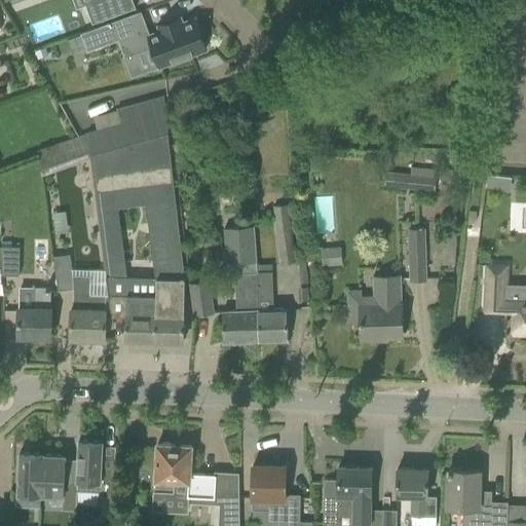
[(96,0),(85,4),(92,25),(136,8),(132,0),(96,0)]
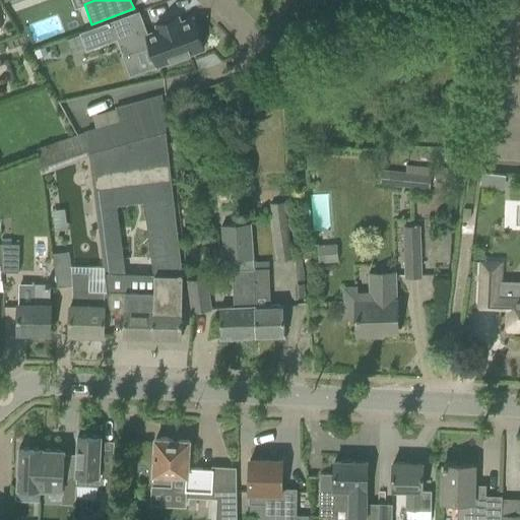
[(203,50),(191,19),(180,23),(178,19),(156,26),(158,31),(147,35),(139,11),(79,34),(86,52),(117,41),(122,57),(150,46),(157,66),(203,50)]
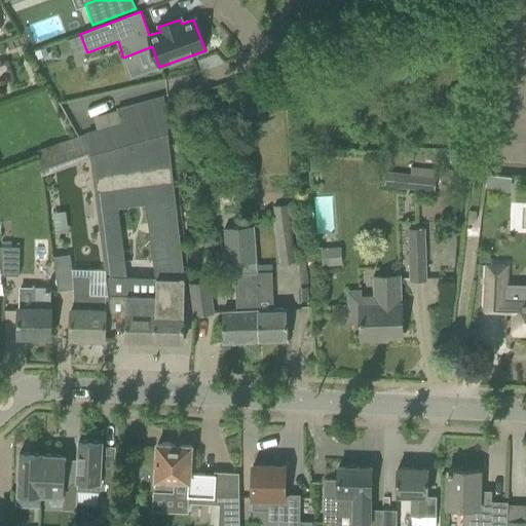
[(44,48),(35,51),(37,59),(46,54),(44,48)]
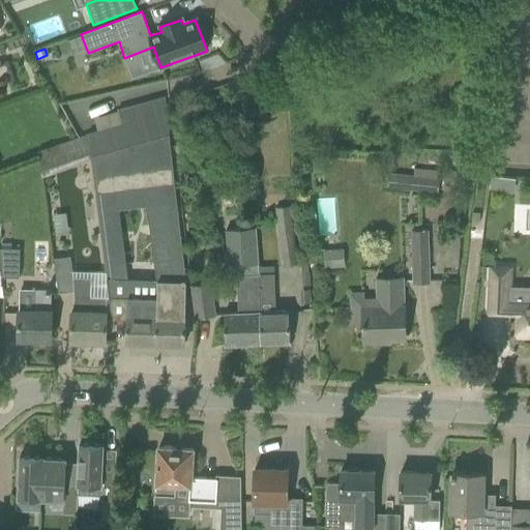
[(184,345),(184,324),(185,277),(174,183),(164,96),(117,110),(117,112),(121,124),(96,130),(86,134),(89,153),(90,162),(93,160),(97,197),(101,196),(114,296),(110,297),(112,319),(126,319),(126,343),(184,345)]
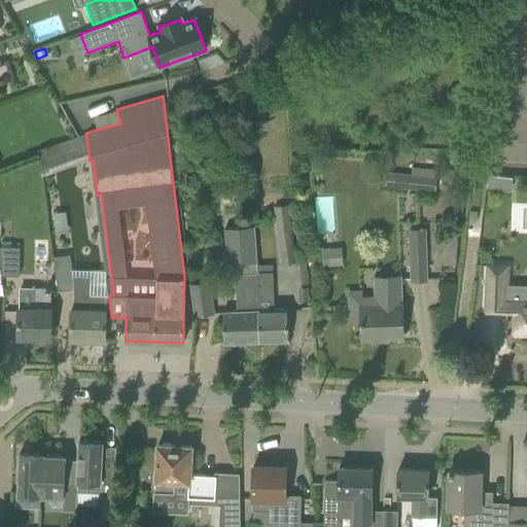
[(325,155),(312,155),(312,170),(320,170),(325,164),(325,155)]
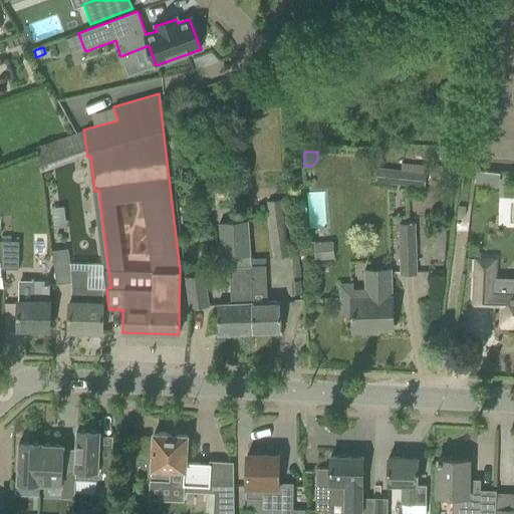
[(374,183),(423,187),(425,167),(400,164),(399,171),(376,168),(374,183)]
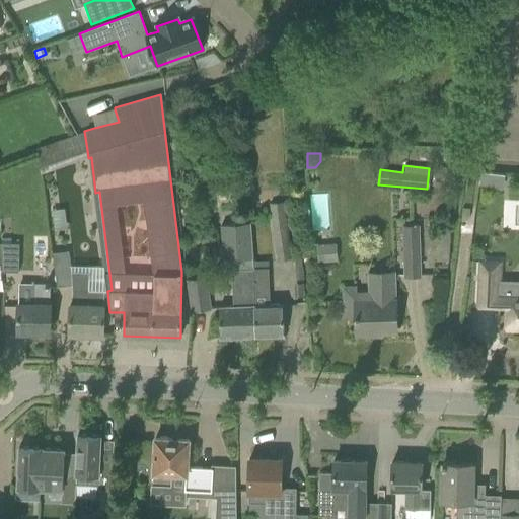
[(480,172),(479,183),(502,187),(504,175),(480,172)]
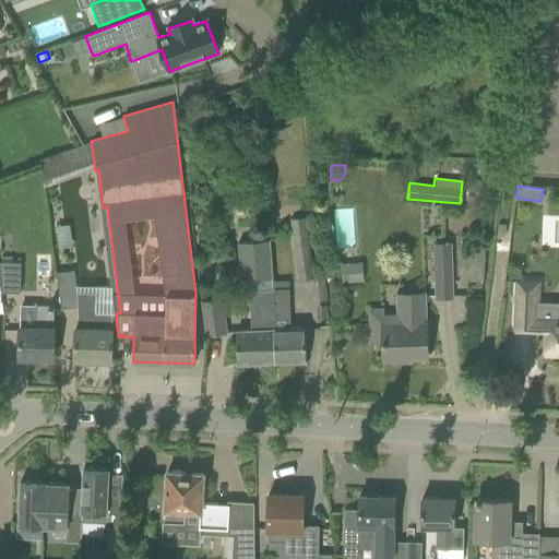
[(289,219),(298,282),(313,280),(305,217),(289,219)]
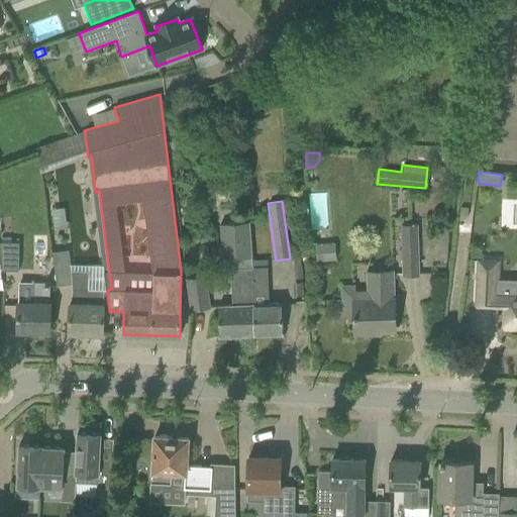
[(459,219),(467,219),(468,208),(460,207),(459,219)]
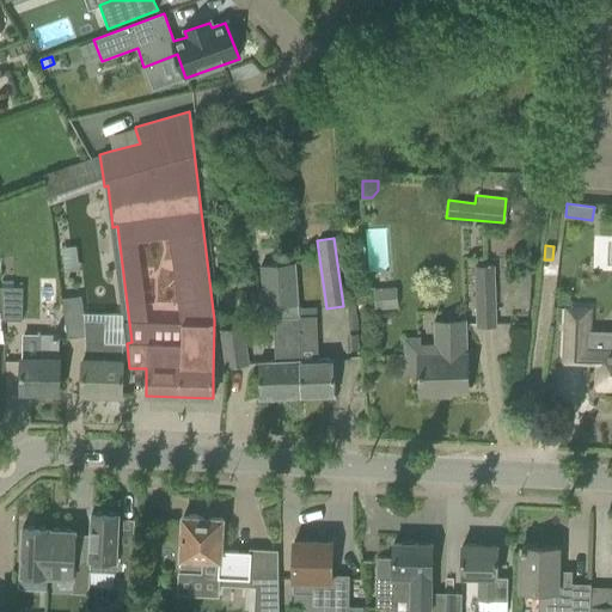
[(261,265),(263,310),(297,308),(294,264),(261,265)]
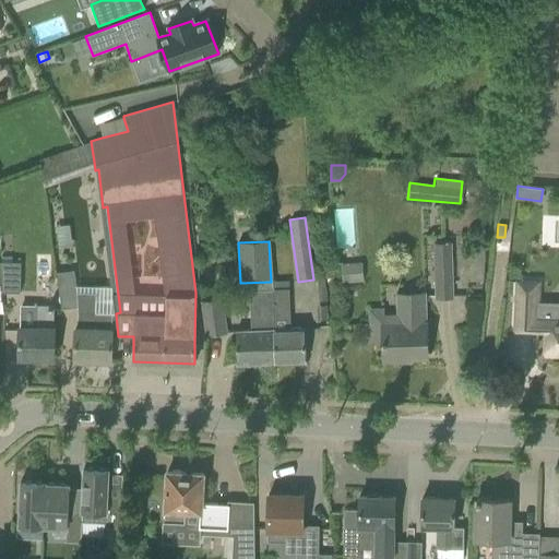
[(435,249),(436,298),(452,298),(451,249),(435,249)]
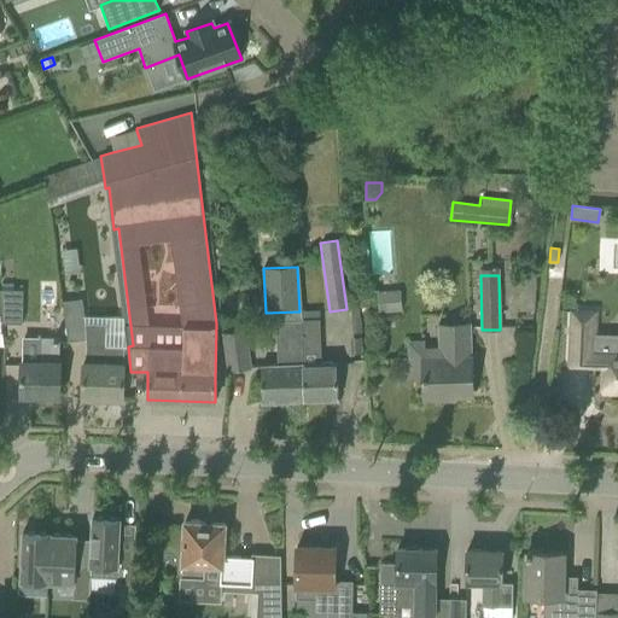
[(22,290),(0,289),(0,315),(1,324),(22,324),(22,290)]
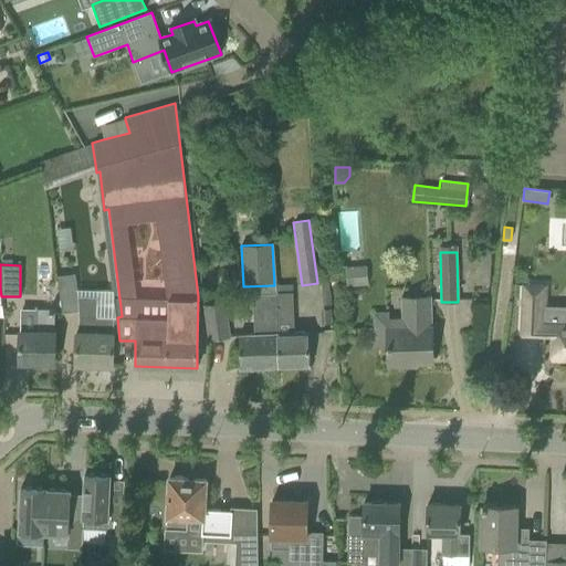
[(346,284),(368,283),(367,265),(346,265),(346,284)]
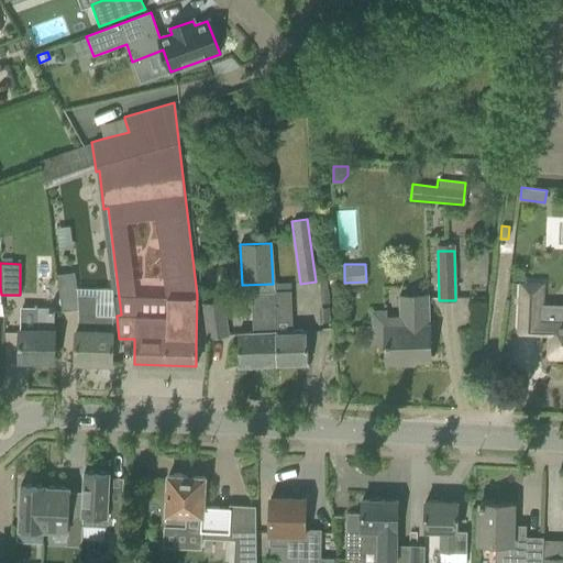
[(75,274),(57,276),(62,312),(78,310),(78,296),(75,274)]
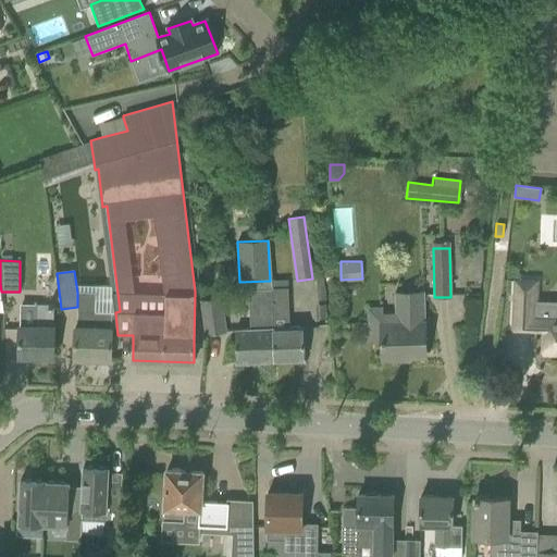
[(250,329),(235,330),(236,341),(236,362),(271,361),(274,361),(271,288),(268,289),(248,289),(250,329)]
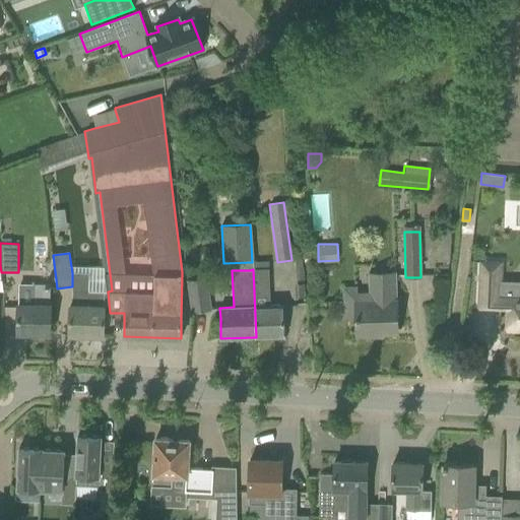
[(268,269),(253,269),(256,337),(257,337),(284,336),(283,316),(283,305),(270,306),(268,269)]
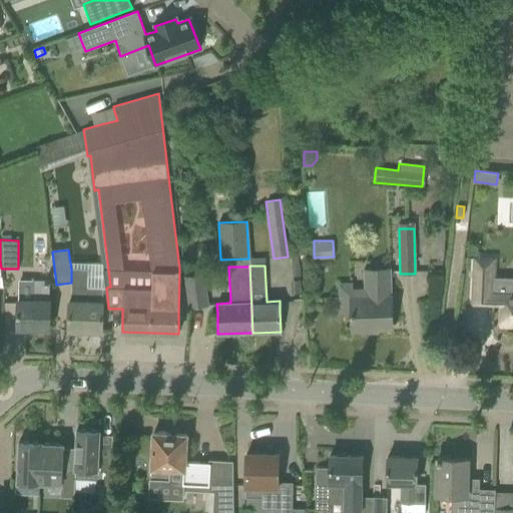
[(69,310),(68,330),(102,331),(102,311),(103,303),(101,303),(102,289),(86,288),(86,270),(71,270),(71,283),(70,288),(70,302),(69,302),(69,310)]
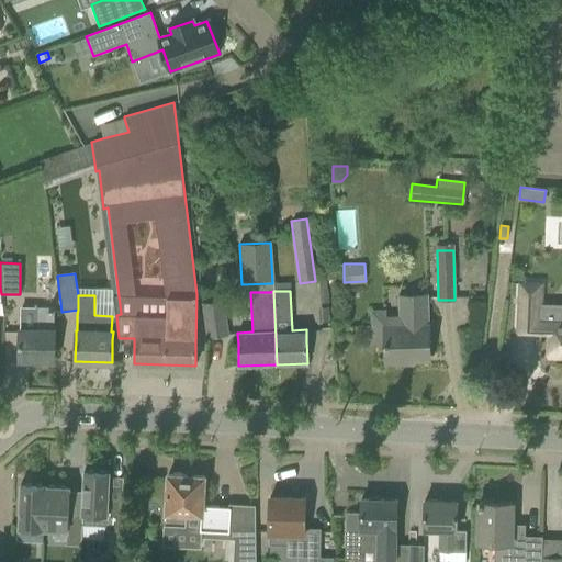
[(519,296),(517,332),(539,333),(539,332),(540,306),(541,298),(519,296)]
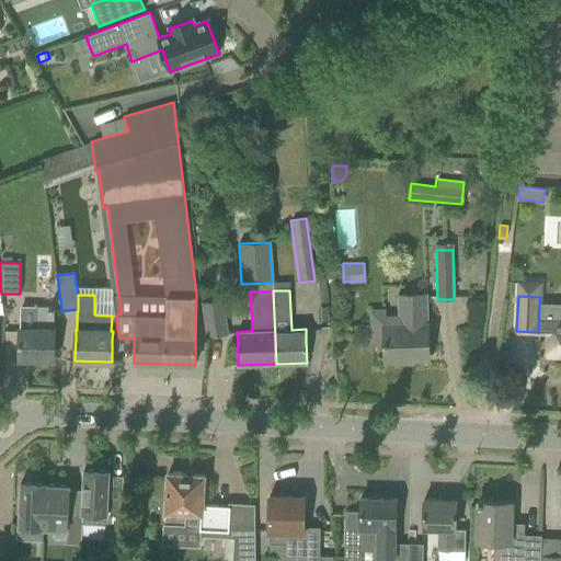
[(370,311),(371,323),(371,345),(385,345),(385,363),(404,363),(404,359),(428,359),(426,298),(398,298),(398,317),(385,317),(385,311),(370,311)]
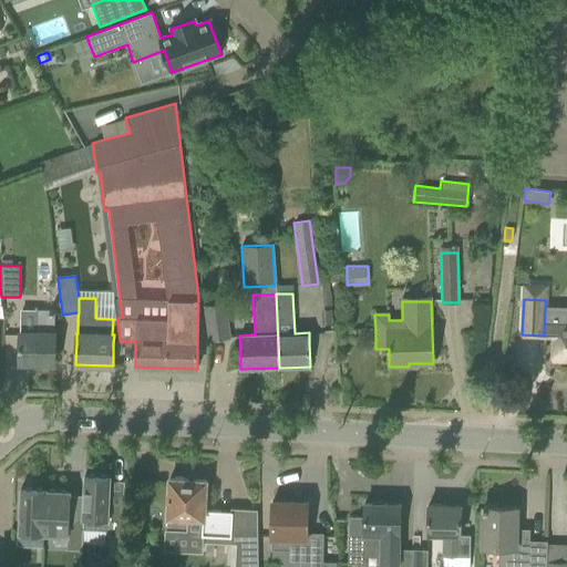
[(203,306),(208,341),(229,338),(224,303),(203,306)]
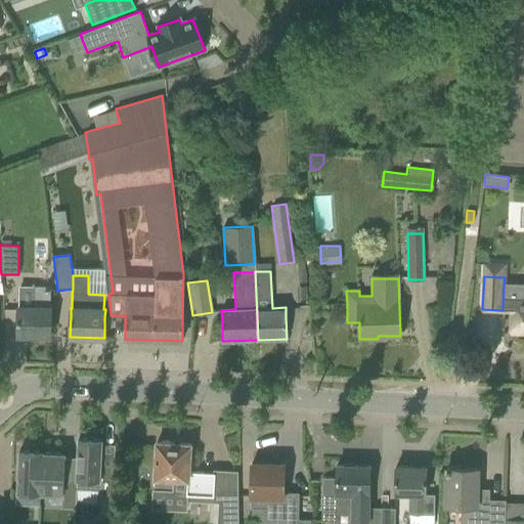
[(523,286),(504,286),(503,309),(513,309),(512,332),(523,332),(523,286)]
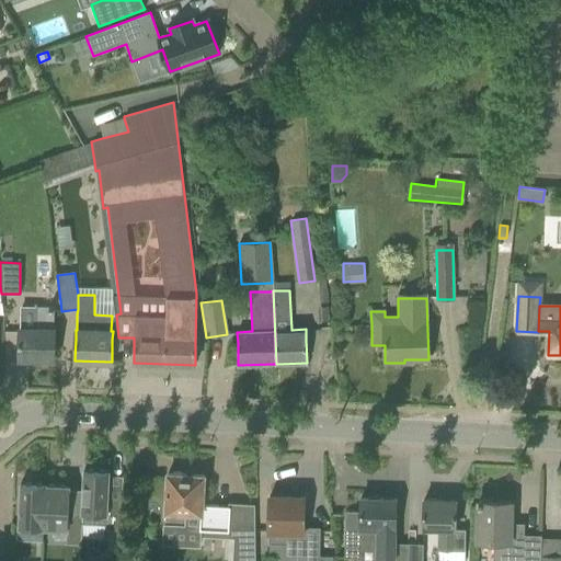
[(19,359),(54,359),(55,331),(54,331),(54,308),(35,307),(34,330),(20,330),(19,359)]
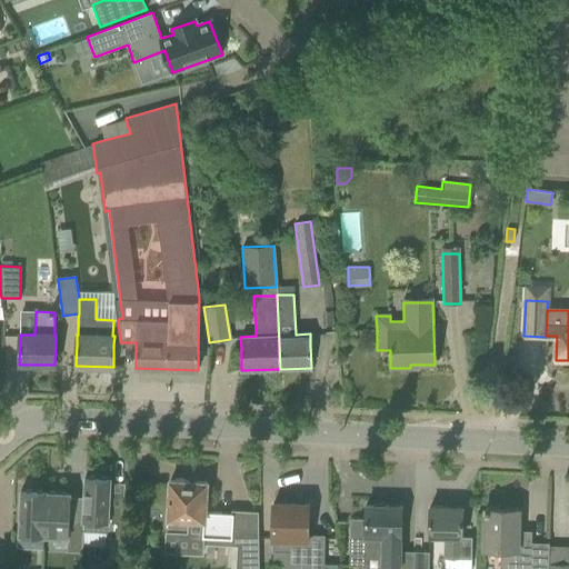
[(108,537),(122,538),(125,505),(109,505),(111,478),(85,477),(82,520),(85,520),(85,521),(83,531),(108,532),(108,537)]
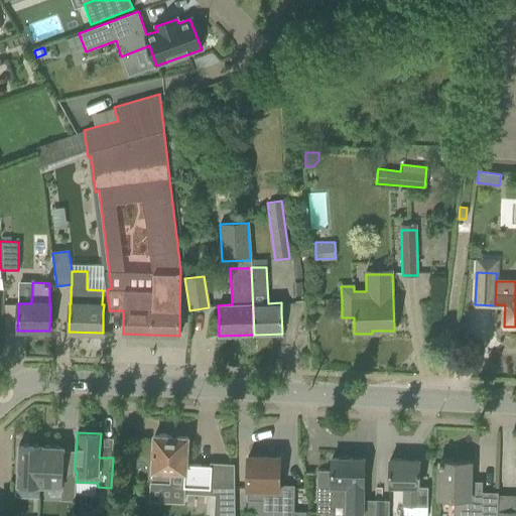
[(185,465),(187,438),(153,436),(151,483),(170,485),(171,471),(183,472),(182,487),(211,488),(212,466),(185,465)]
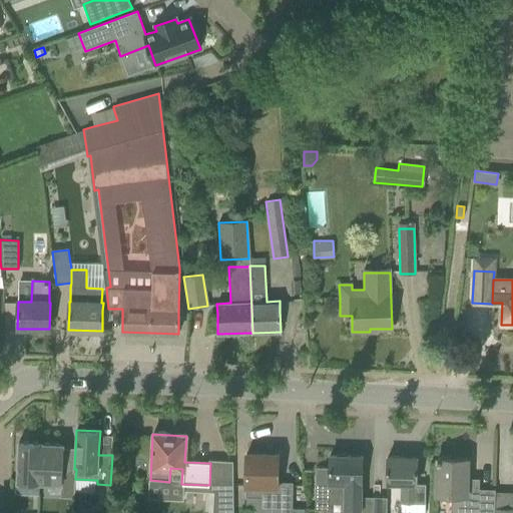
[(39,483),(41,443),(19,442),(17,482),(39,483)]
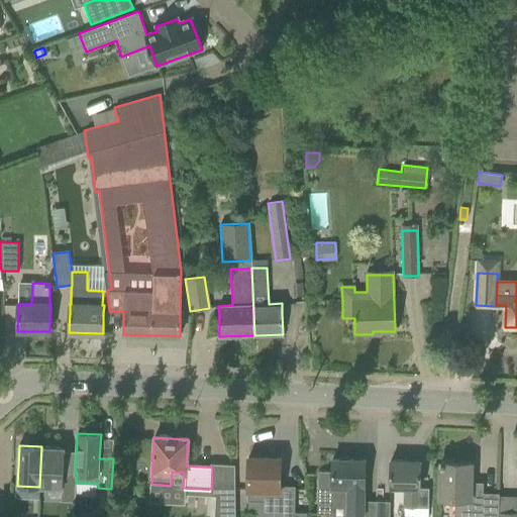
[(77,473),(75,473),(63,472),(65,448),(42,447),(42,446),(41,446),(39,487),(61,488),(61,501),(75,502),(77,474),(77,473)]
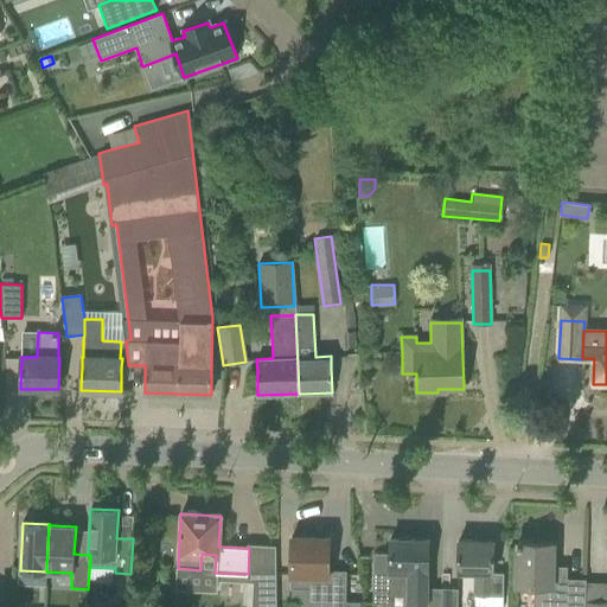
[(291,574),(291,588),(308,588),(308,601),(323,601),(323,606),(359,606),(359,602),(345,602),(345,595),(346,572),(328,570),(330,538),(292,537),(291,561),(291,574)]
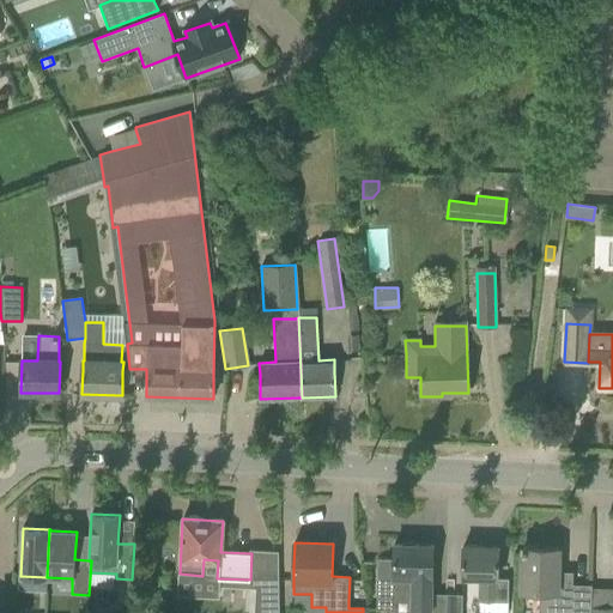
[(411,612),(422,612),(444,612),(444,595),(431,594),(432,546),(414,545),(412,542),(407,542),(404,545),(394,545),(393,562),(377,562),(376,600),(389,600),(392,595),(411,595),(411,612)]
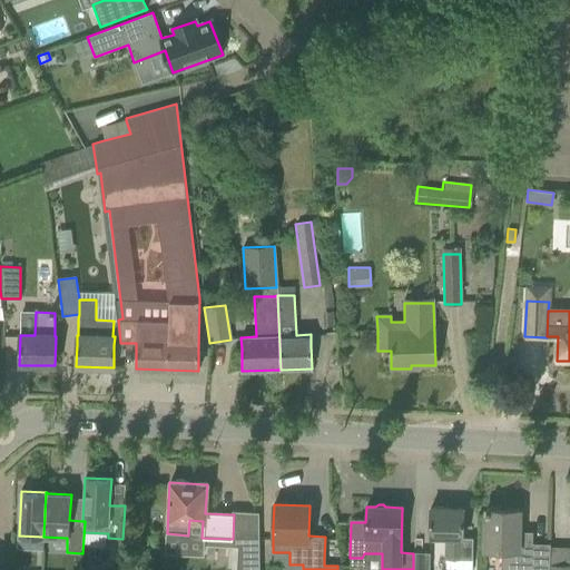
[(430,530),(430,538),(445,538),(444,559),(461,560),(472,560),(473,538),(463,538),(463,531),(463,509),(430,508),(430,530)]
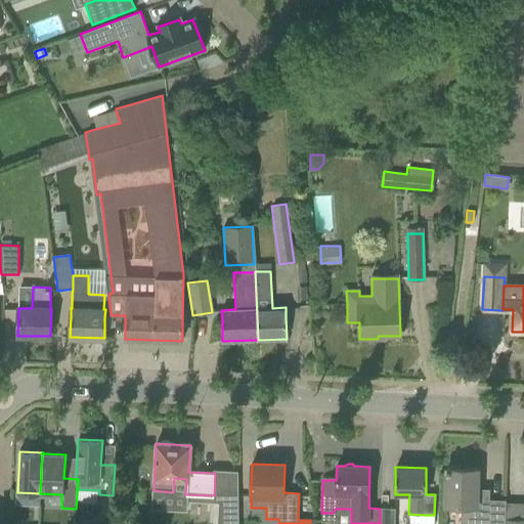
[(504,523),(504,520),(505,520),(506,501),(487,500),(487,501),(477,500),(477,469),(446,469),(445,506),(462,506),(461,523),(504,523)]
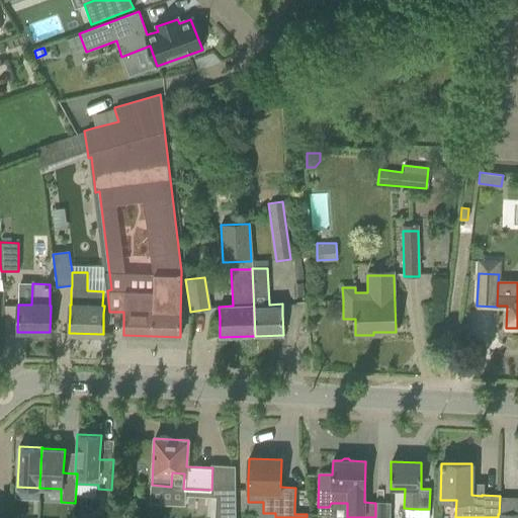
[(234,517),(234,488),(216,488),(213,517),(234,517)]
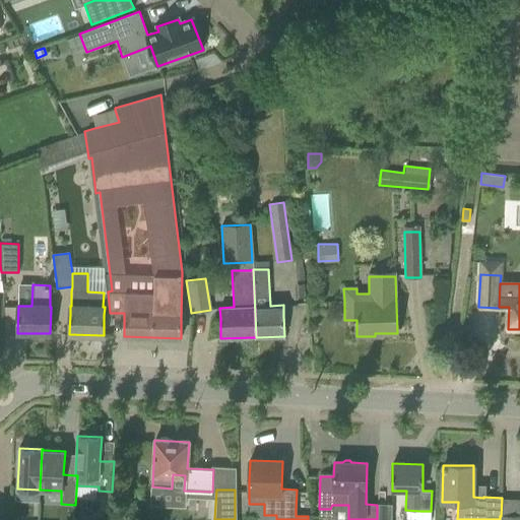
[(377,519),(391,519),(392,505),(377,505),(377,519)]
